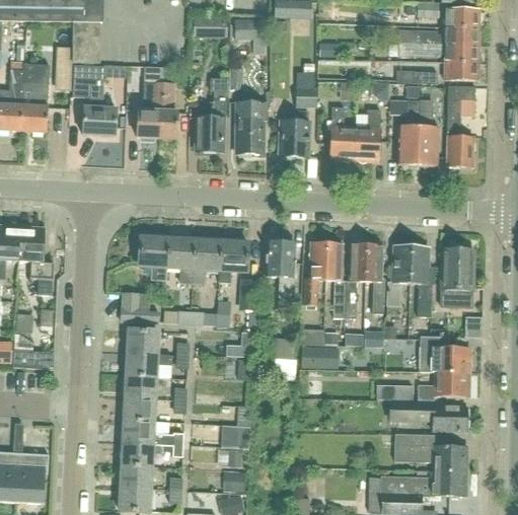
[(0,0),(0,20),(74,21),(73,61),(99,62),(99,22),(101,22),(101,0),(0,0)]
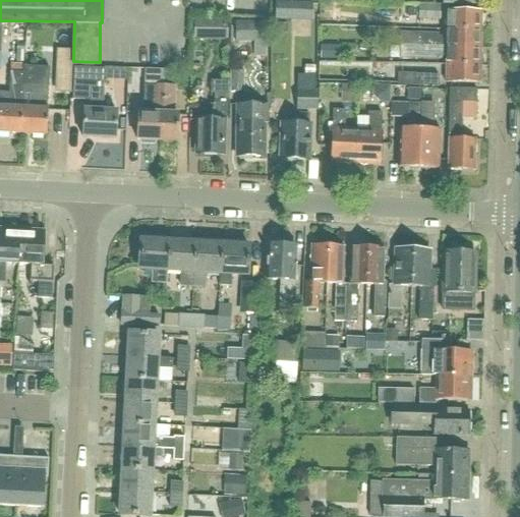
[(312,0),(276,0),(276,16),(312,17),(312,0)]
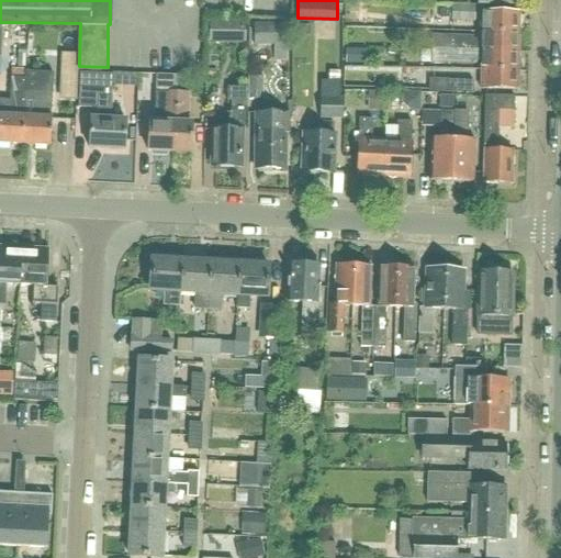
[(452,2),(452,19),(475,20),(475,3),(452,2)]
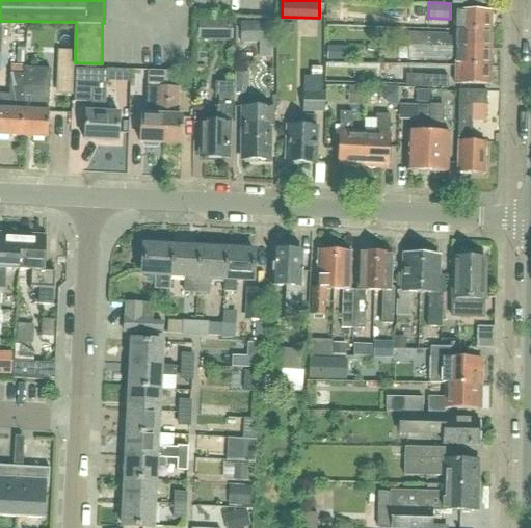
[(457,26),(492,27),(493,8),(457,7),(457,26)]
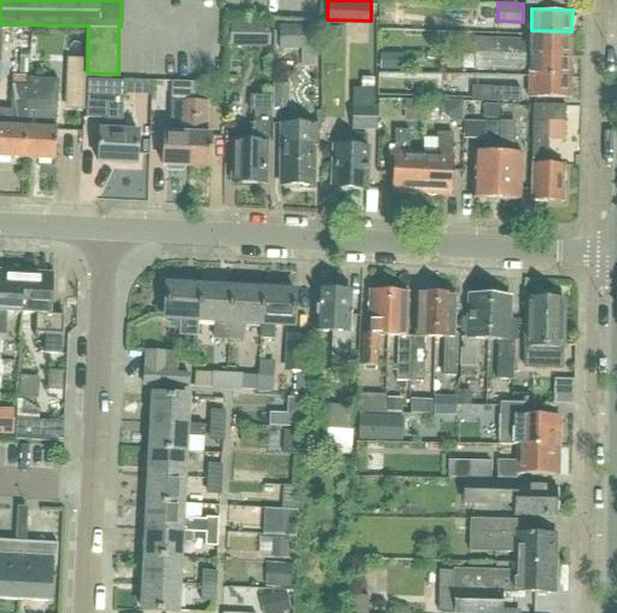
[(316,22),(280,22),(280,46),(303,46),(303,59),(316,59),(316,22)]
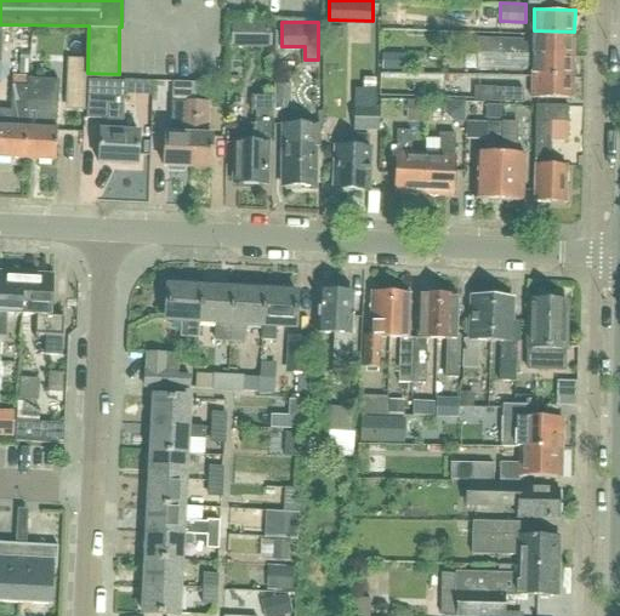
[(534,30),(533,40),(523,40),(523,36),(477,35),(477,50),(574,52),(574,32),(534,30)]
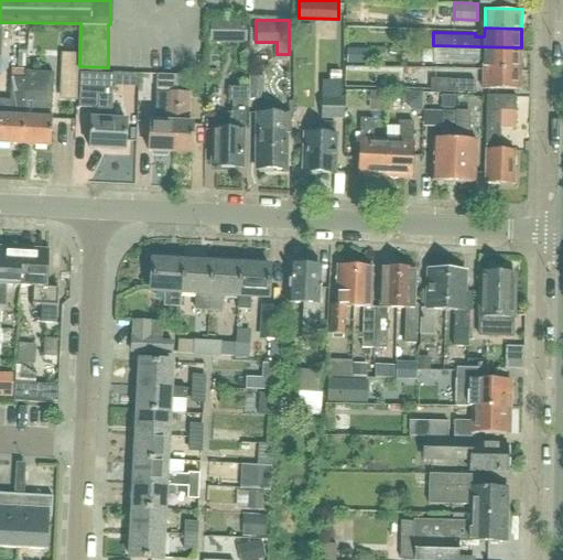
[(521,47),(433,45),(432,61),(473,62),(473,58),(484,60),(484,66),(520,67),(521,47)]
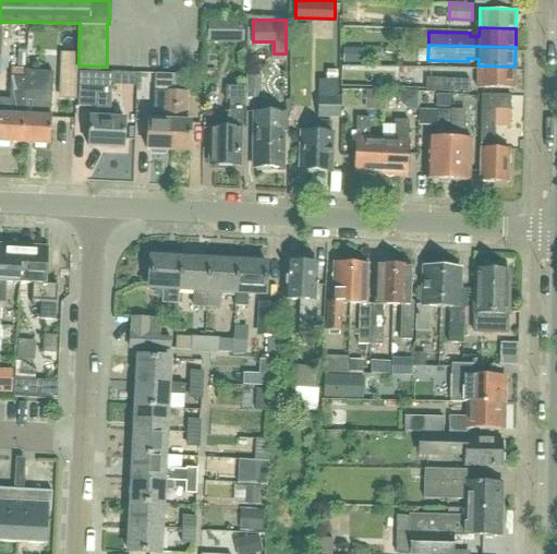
[(37,112),(38,89),(52,91),(53,67),(51,67),(51,49),(27,48),(26,65),(22,140),(50,141),(51,113),(37,112)]
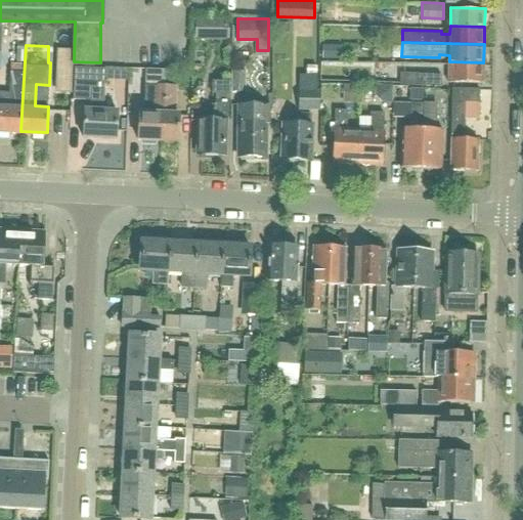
[(73,88),(74,45),(60,45),(59,88),(73,88)]
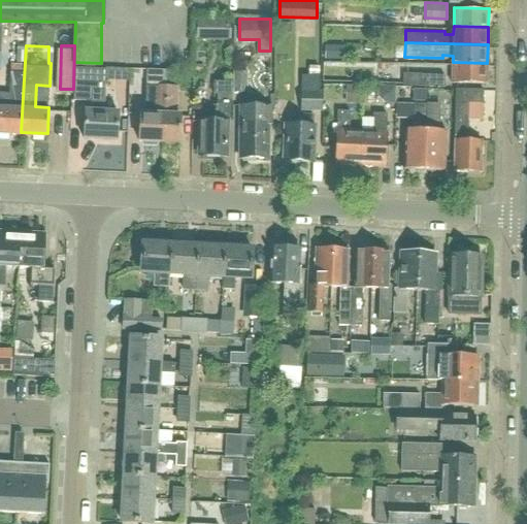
[(0,131),(21,132),(25,62),(11,61),(10,92),(0,91),(0,131)]
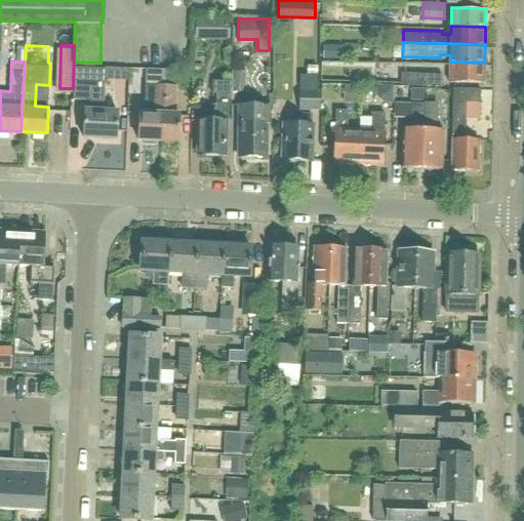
[(484,81),(484,63),(450,62),(449,80),(484,81)]
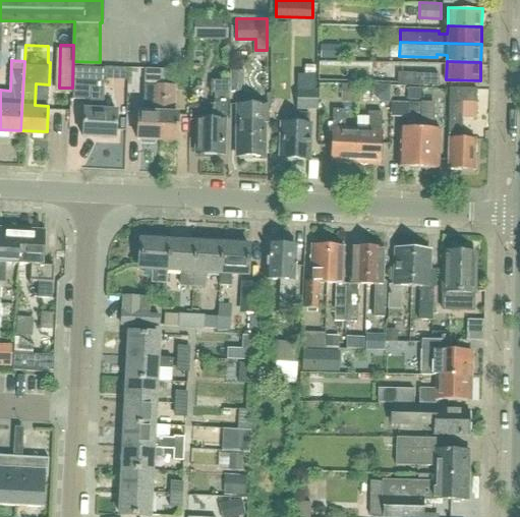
[(117,108),(102,107),(104,65),(73,64),(72,97),(90,97),(90,107),(83,107),(82,134),(115,135),(117,108)]
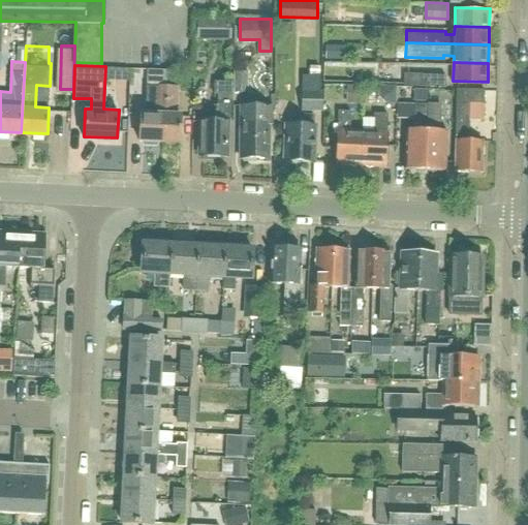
[(159,140),(162,140),(163,103),(166,103),(167,67),(158,67),(157,84),(147,84),(146,112),(141,112),(140,139),(143,139),(143,142),(158,143),(159,140)]
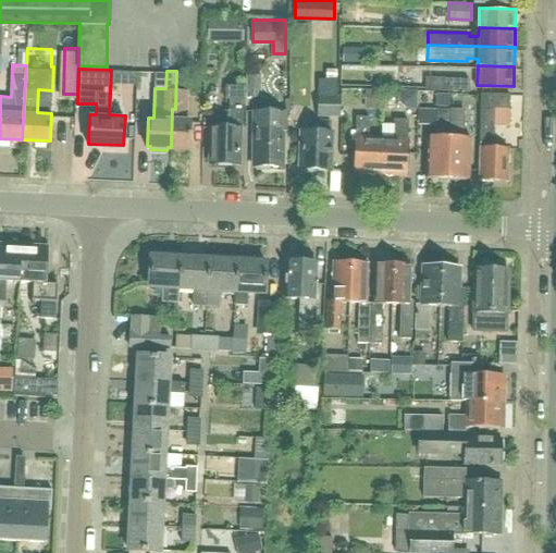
[(185,118),(186,88),(187,72),(176,71),(175,109),(172,109),(171,147),(190,147),(192,118),(185,118)]
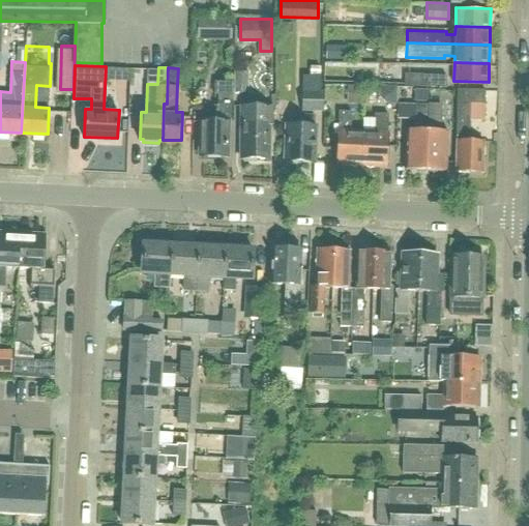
[(407,84),(429,85),(445,86),(446,72),(405,71),(405,84),(407,84)]
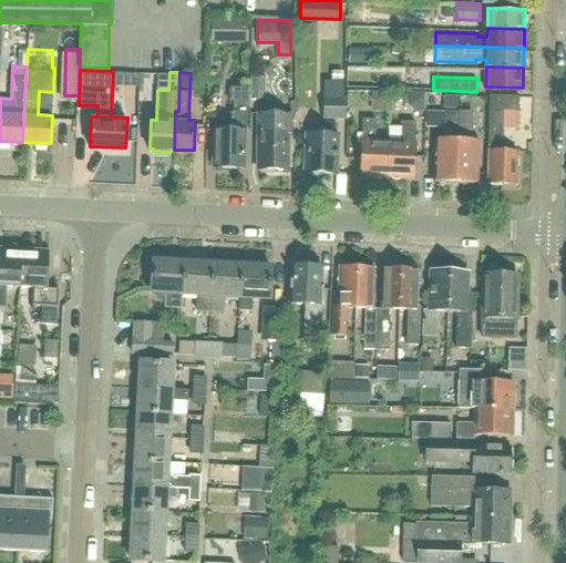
[(249,95),(250,85),(229,84),(229,99),(250,99),(250,95),(249,95)]
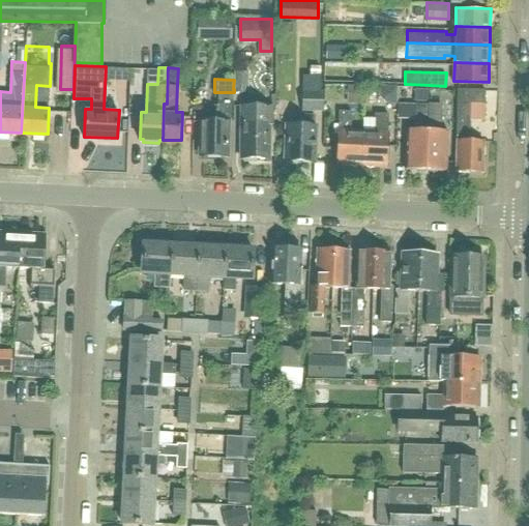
[(429,101),(429,85),(407,84),(407,100),(429,101)]
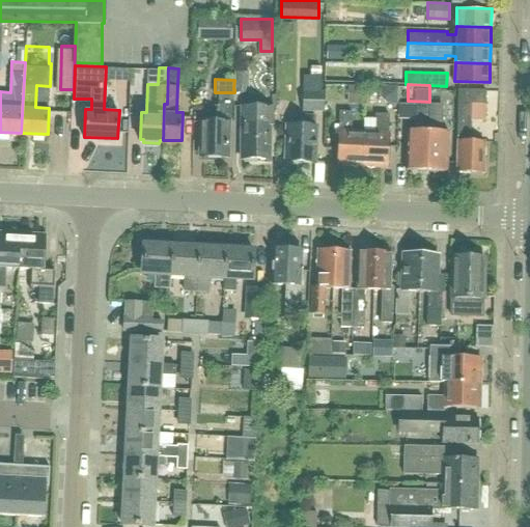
[(457,139),(456,153),(456,169),(484,170),(484,138),(472,138),(473,101),(484,102),(484,87),(456,87),(455,139),(457,139)]
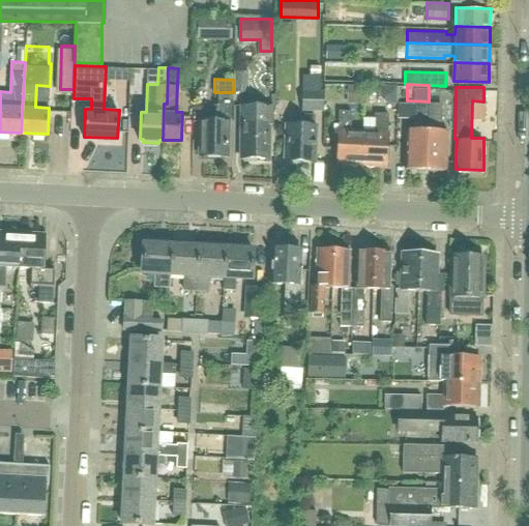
[(324,89),(302,88),(302,109),(324,110),(324,89)]
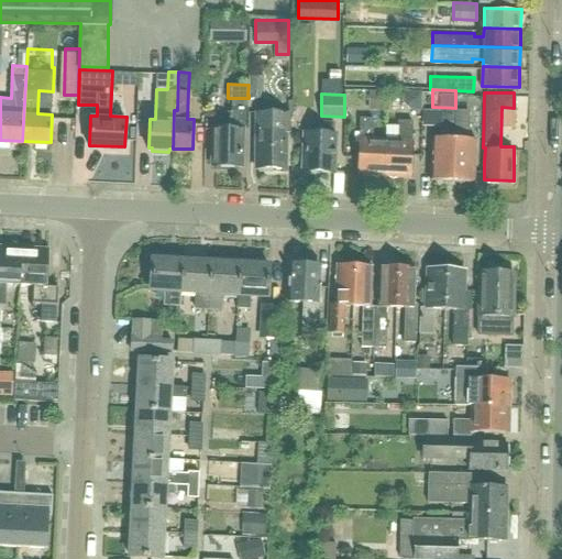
[(452,178),(454,109),(431,108),(431,124),(442,124),(441,134),(432,134),(430,161),(430,177),(452,178)]
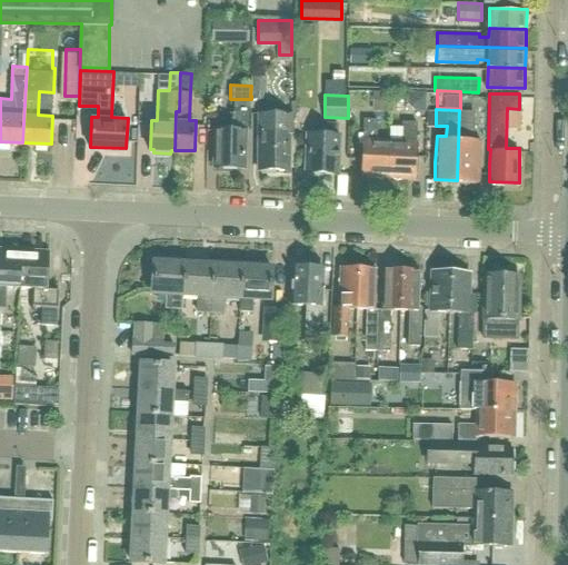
[(289,168),(289,155),(290,131),(294,131),(295,111),(260,110),(259,167),(262,167),(262,170),(276,171),(276,168),(289,168)]
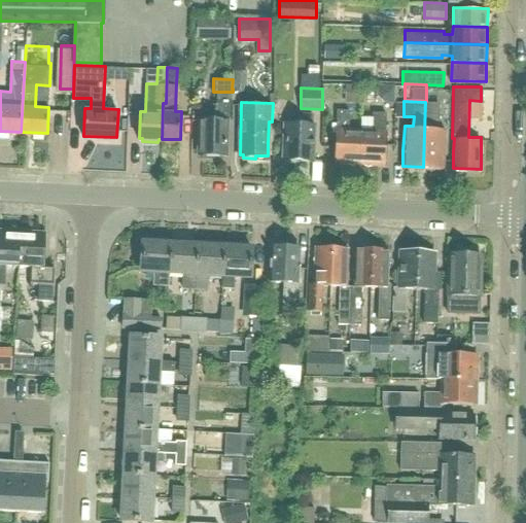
[(439,127),(439,110),(440,103),(425,102),(423,167),(444,168),(445,152),(445,127),(439,127)]
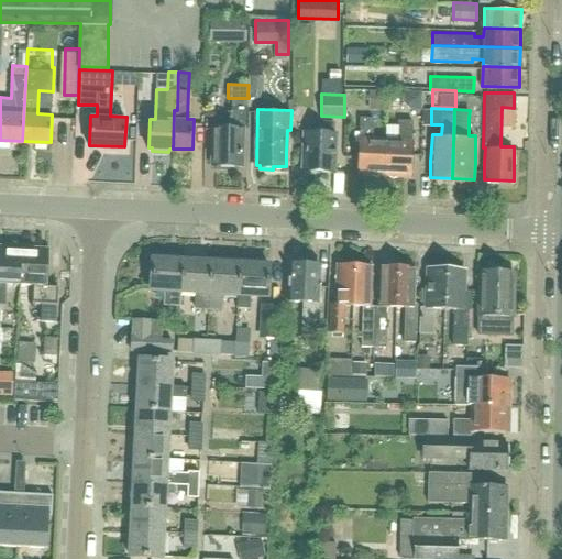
[(242,164),(242,150),(244,125),(246,125),(246,110),(233,110),(232,127),(215,125),(212,163),(217,163),(216,166),(229,166),(229,164),(242,164)]
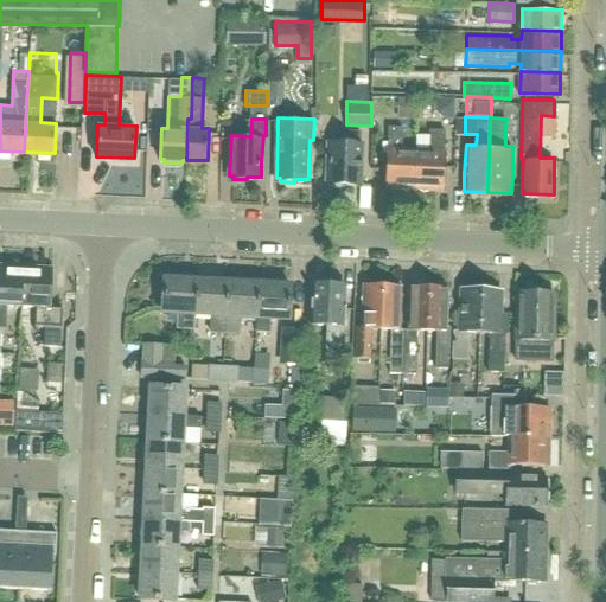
[(412,186),(415,186),(418,147),(415,147),(402,146),(403,125),(389,125),(387,185),(401,186),(406,189),(412,186)]
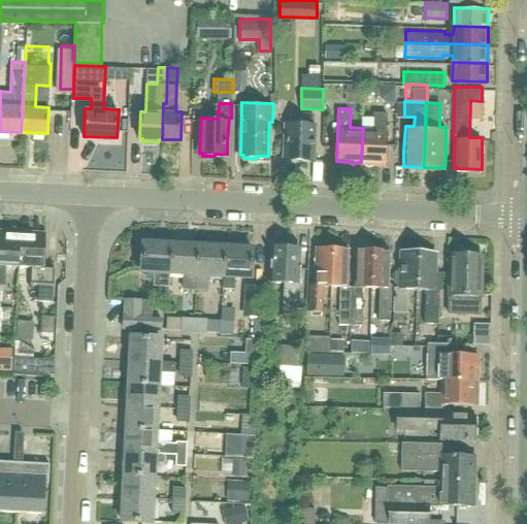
[(361,128),(363,128),(361,162),(364,162),(368,165),(373,163),(386,163),(389,110),(375,110),(374,116),(362,115),(361,128)]
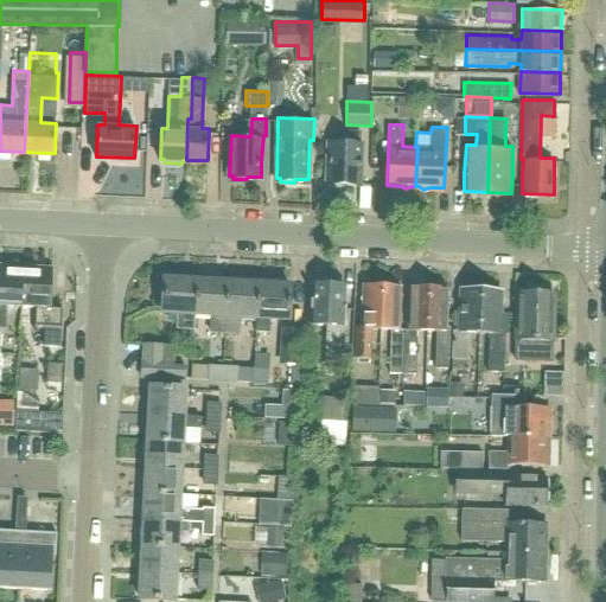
[(359,181),(361,167),(361,142),(359,141),(359,129),(345,129),(345,141),(330,140),(330,145),(326,146),(326,154),(329,155),(327,181),(330,181),(332,184),(340,185),(344,181),(359,181)]
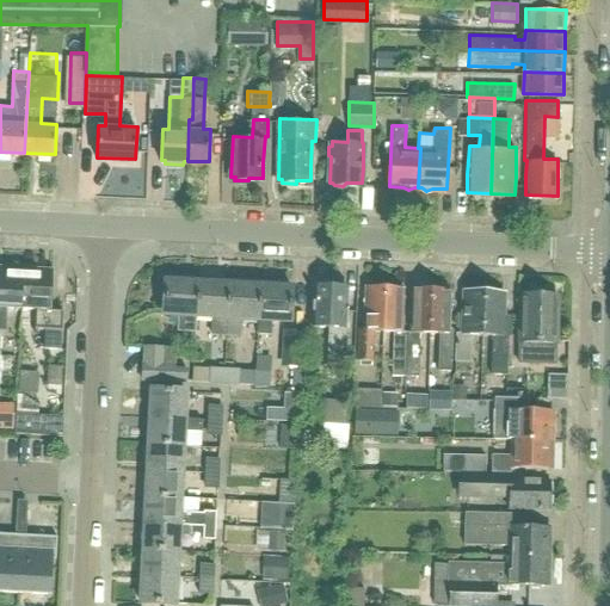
[(5,307),(22,307),(24,265),(10,265),(6,267),(0,266),(0,328),(4,328),(5,307)]
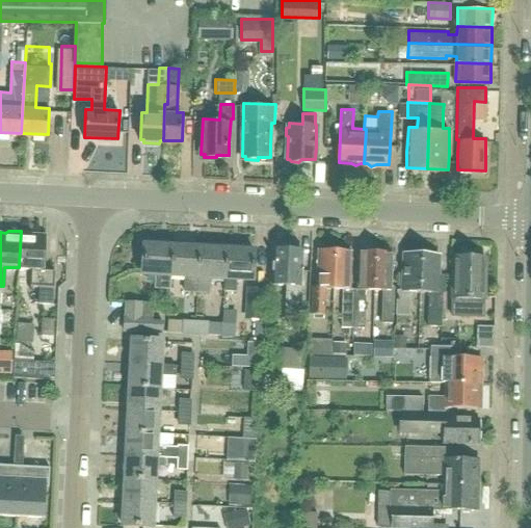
[(33,232),(21,231),(19,267),(31,268),(30,288),(40,288),(40,302),(53,304),(55,268),(45,268),(47,235),(35,234),(33,232)]
